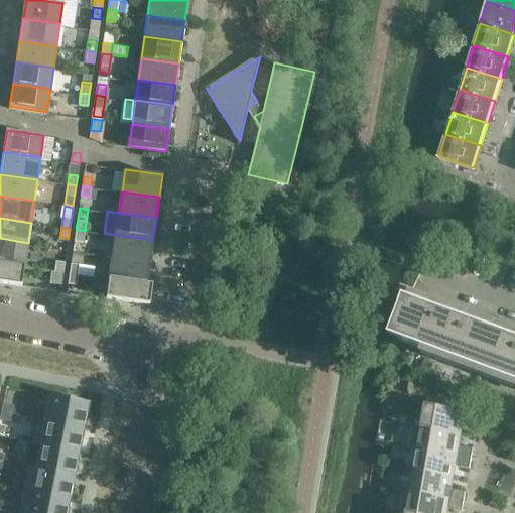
[(83,240),(85,231),(76,229),(75,239),(83,240)]
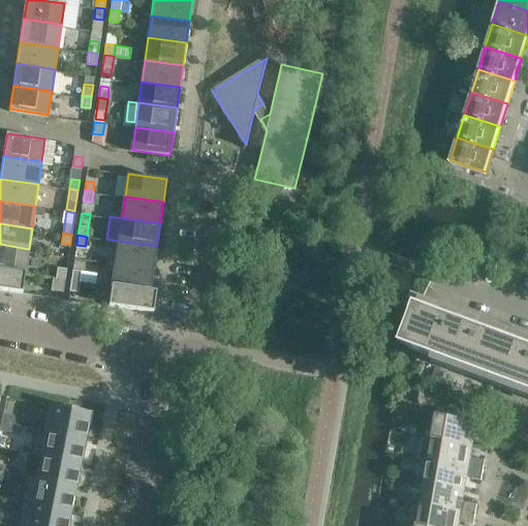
[(119,241),(115,261),(154,267),(156,246),(119,241)]
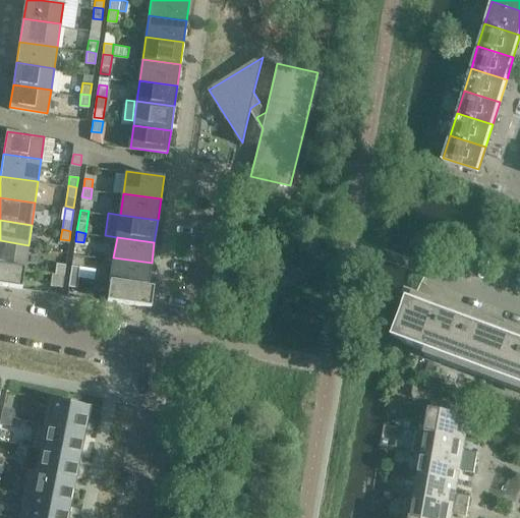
[(0,240),(0,264),(24,268),(29,245),(0,240)]
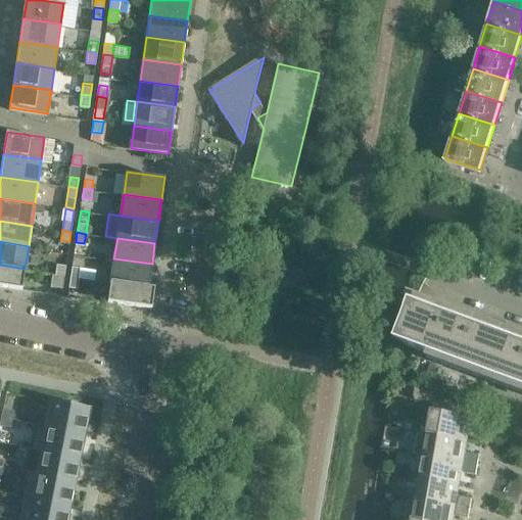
[(113,258),(110,281),(148,287),(148,286),(152,264),(113,258)]
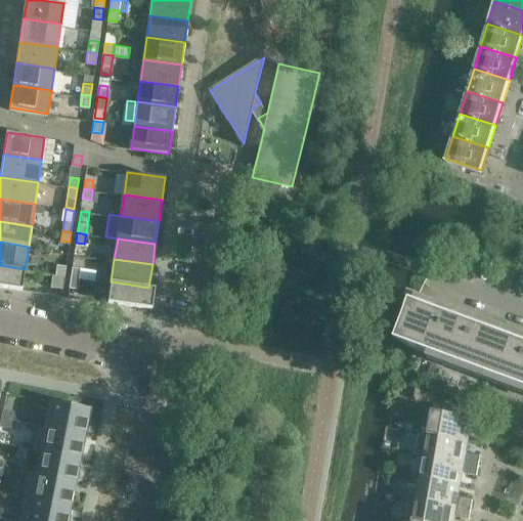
[(64,274),(67,265),(57,264),(56,273),(64,274)]
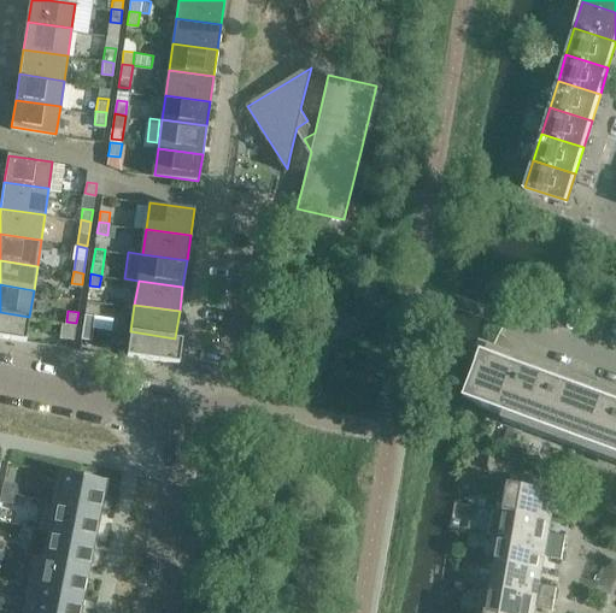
[(0,335),(27,340),(29,317),(0,312),(0,335)]
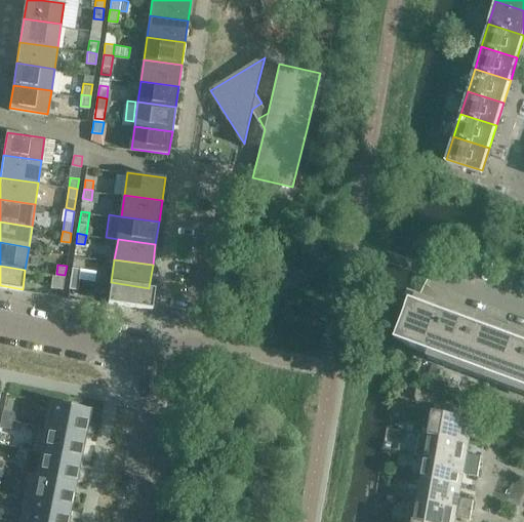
[(80,278),(81,268),(73,267),(71,276),(80,278)]
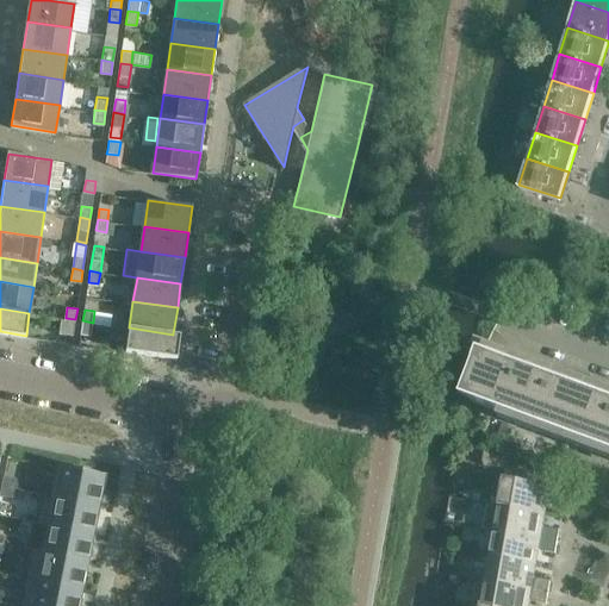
[(74,333),(75,319),(66,318),(62,318),(60,332),(74,333)]
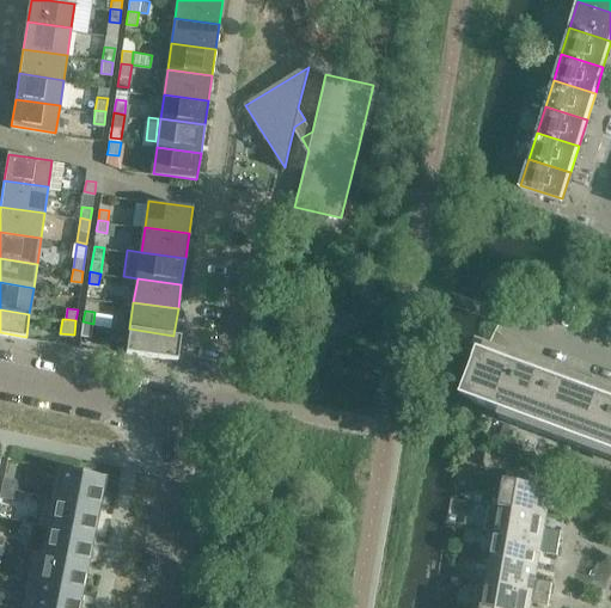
[(91,335),(93,324),(83,321),(81,333),(91,335)]
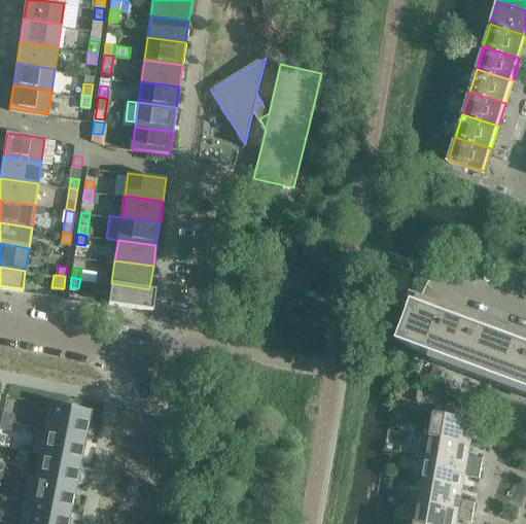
[(97,295),(109,298),(111,280),(100,278),(97,295)]
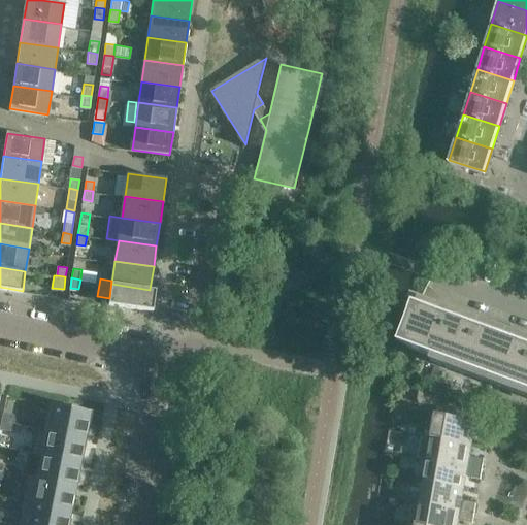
[(111,284),(108,304),(153,310),(156,290),(150,289),(150,290),(111,284)]
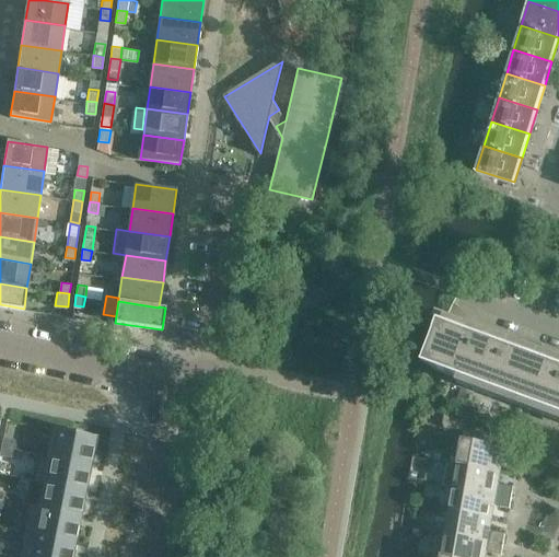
[(447,320),(446,318),(443,317),(439,328),(446,331),(434,363),(558,410),(558,354),(450,313),(447,320)]
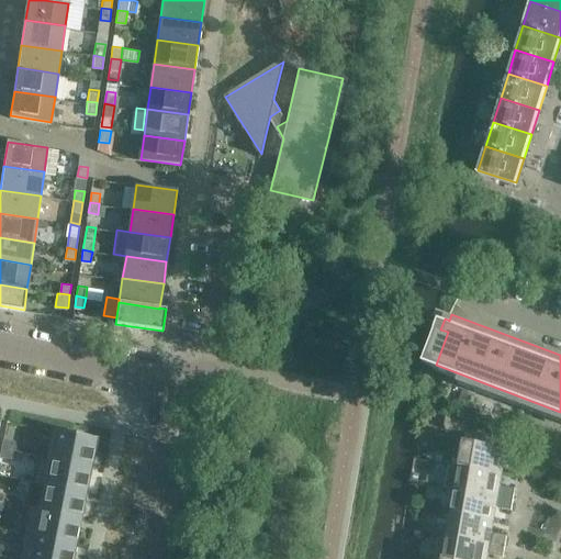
[(450,394),(456,397),(463,400),(470,402),(475,389),(455,381),(450,394)]
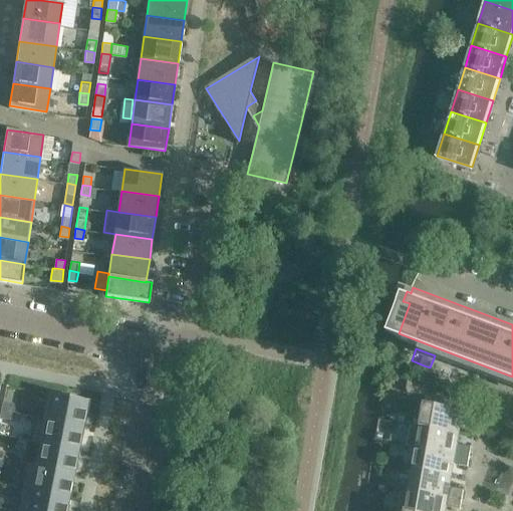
[(428,390),(423,423),(461,430),(465,408),(441,404),(443,393),(428,390)]
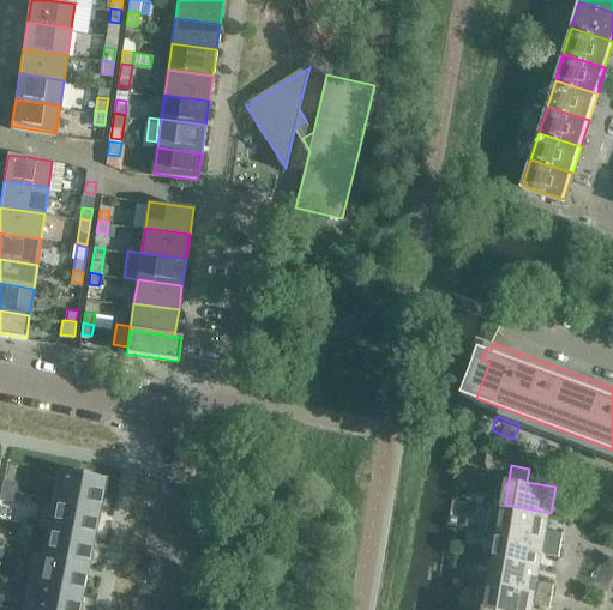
[(42,494),(42,495),(101,507),(107,477),(59,467),(54,496),(42,494)]
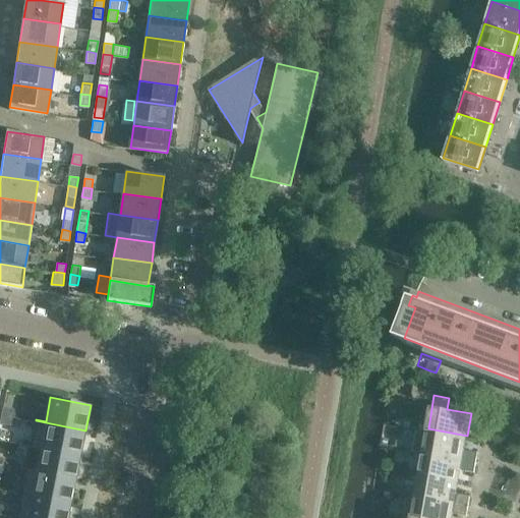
[(3,405),(1,413),(13,416),(15,408),(3,405)]
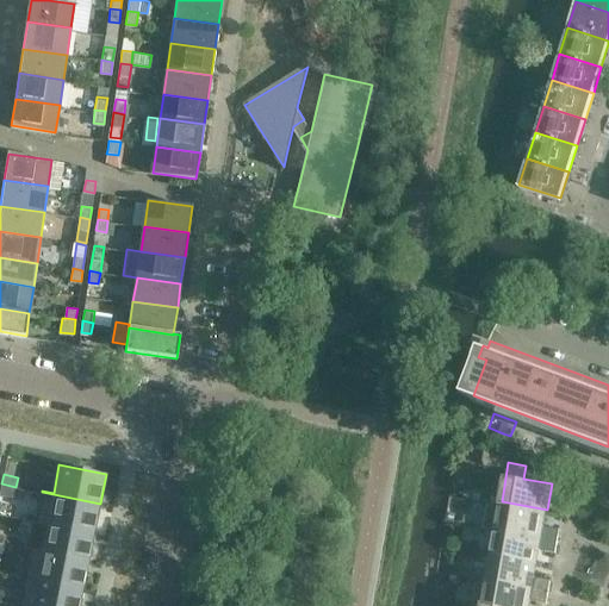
[(1,483),(0,492),(0,493),(14,497),(16,487),(1,483)]
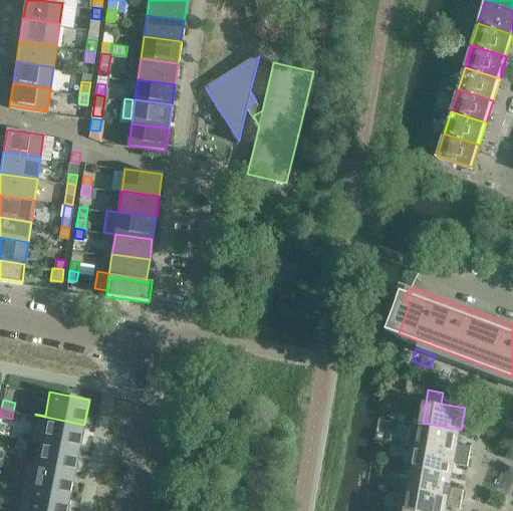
[(392,418),(405,420),(407,414),(393,411),(392,418)]
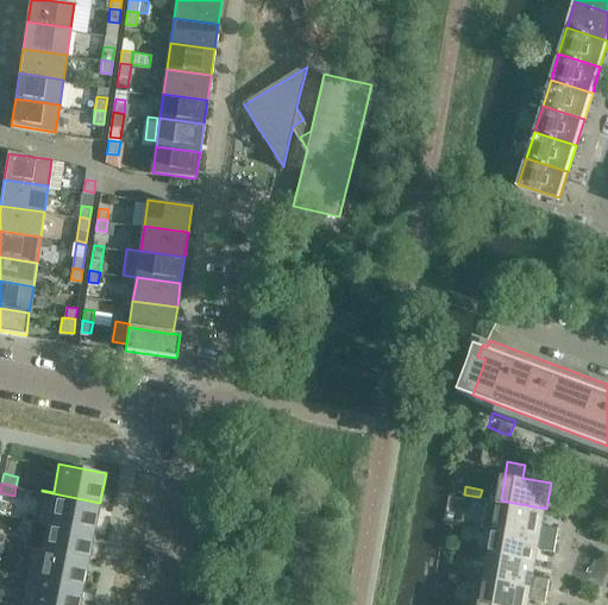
[(42,491),(36,520),(94,530),(100,503),(42,491)]
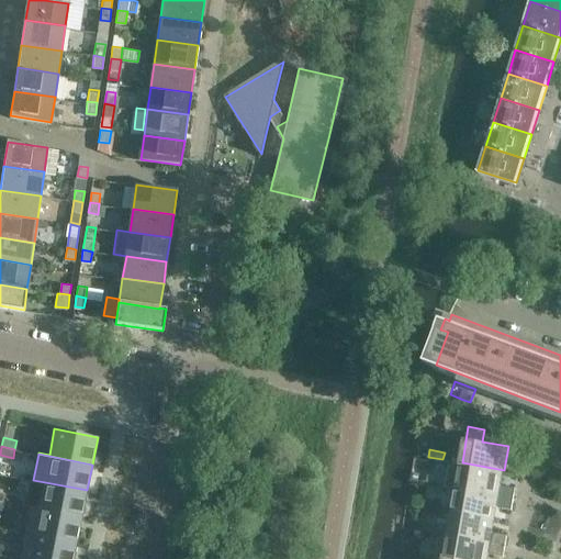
[(450,484),(515,496),(516,485),(502,483),(504,470),(462,462),(459,482),(451,480),(450,484)]
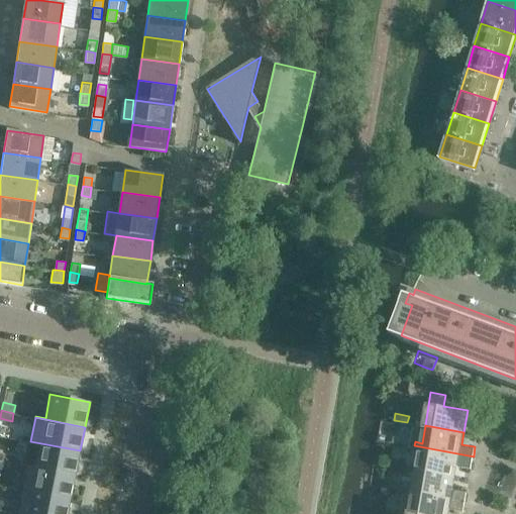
[(30,441),(25,465),(75,475),(80,450),(30,441)]
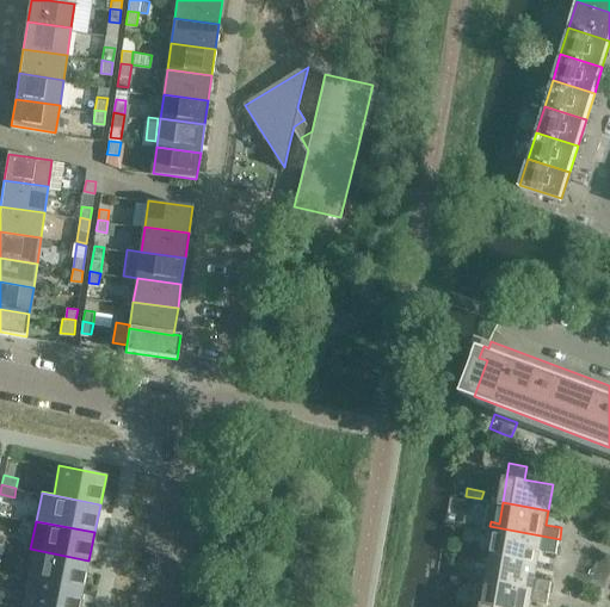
[(560,539),(490,526),(488,532),(497,534),(493,553),(538,561),(541,547),(558,551),(560,539)]
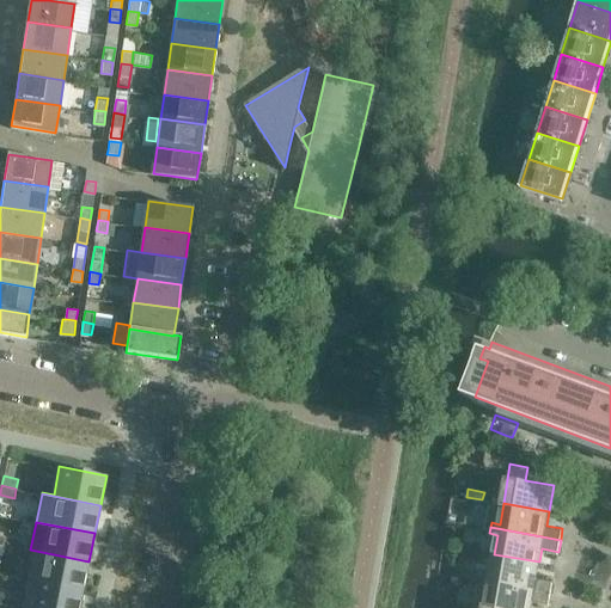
[(30,550),(25,578),(84,589),(89,562),(30,550)]
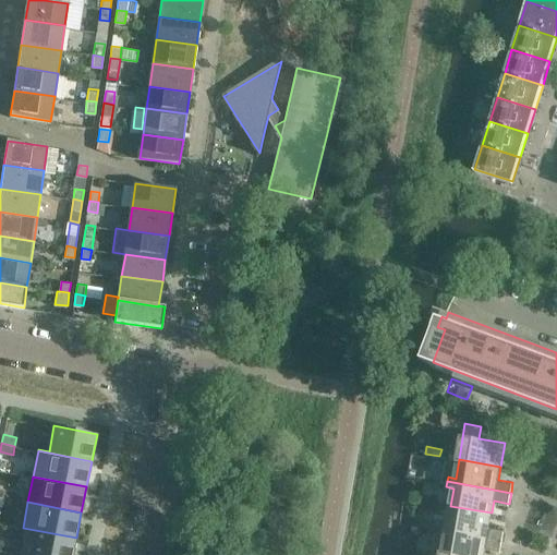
[(439,523),(438,529),(503,540),(505,529),(489,527),(492,513),(450,506),(447,525),(439,523)]
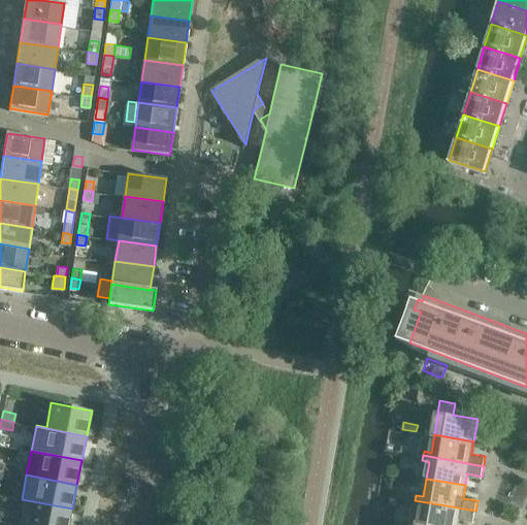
[(22,499),(17,523),(26,524),(68,524),(72,509),(22,499)]
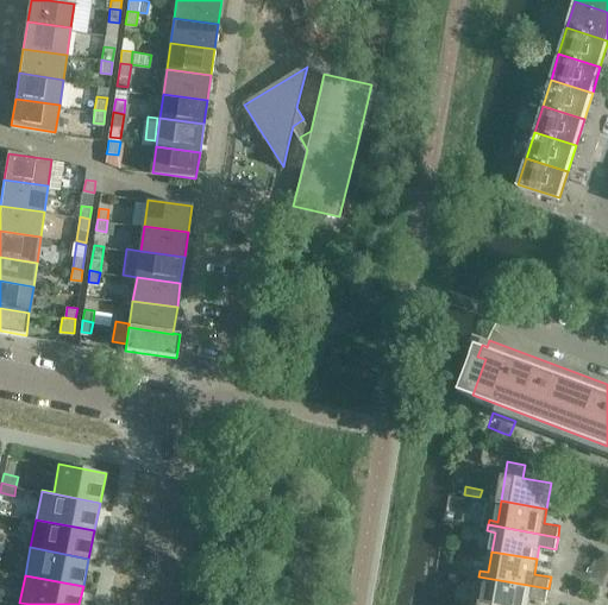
[(547,599),(549,588),(478,577),(474,602),(494,604),(528,604),(531,597),(547,599)]
